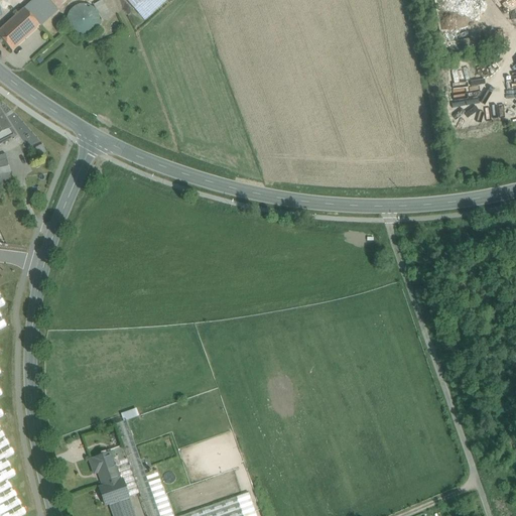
[(33,0),(33,1),(24,9),(39,26),(57,10),(48,0),(33,0)]
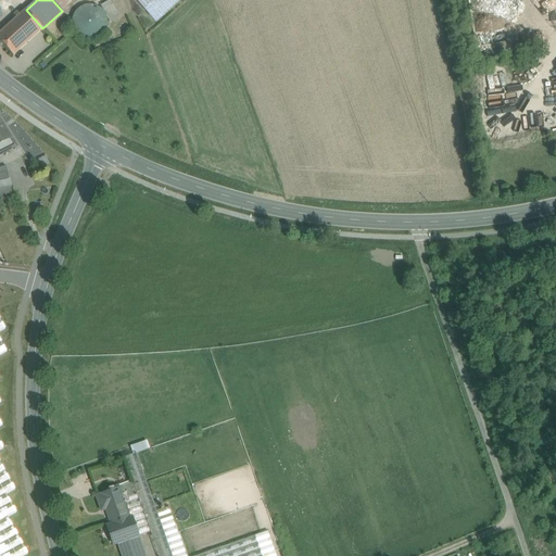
[(73,0),(52,0),(62,11),(73,0)]
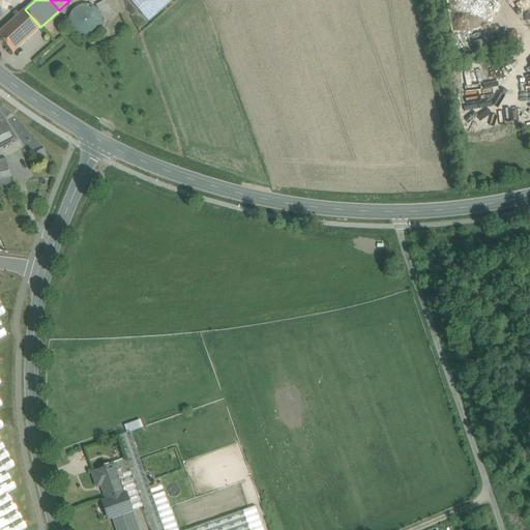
[(129,0),(138,8),(146,0),(129,0)]
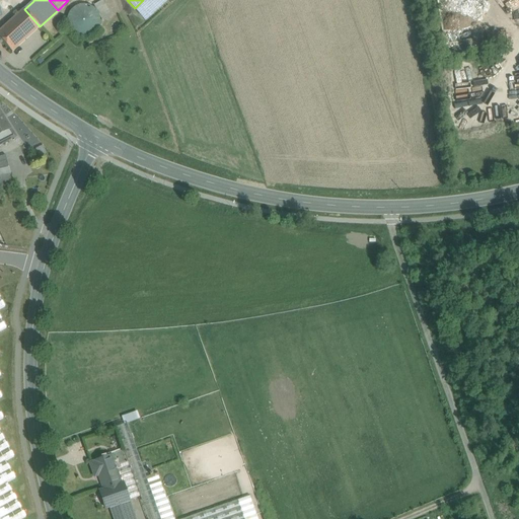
[(143,0),(135,8),(145,20),(167,0),(143,0)]
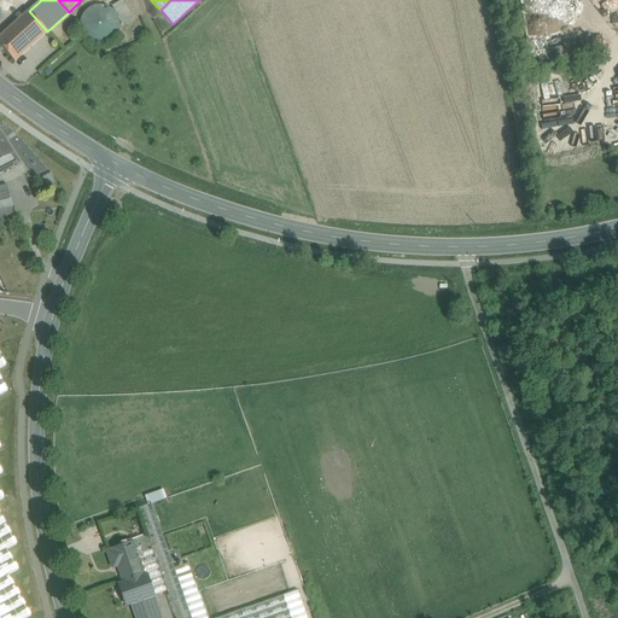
[(118,33),(120,25),(118,17),(114,11),(108,7),(100,5),(92,7),(86,11),(81,18),(80,25),(82,33),(86,40),(93,44),(100,45),(108,44),(115,39),(118,33)]
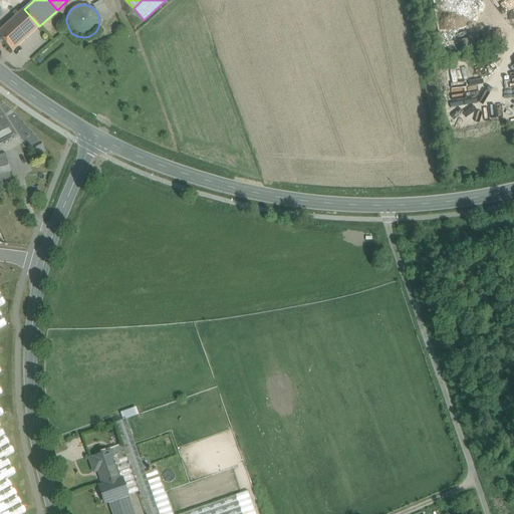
[(24,9),(0,30),(0,37),(12,51),(39,26),(24,9)]
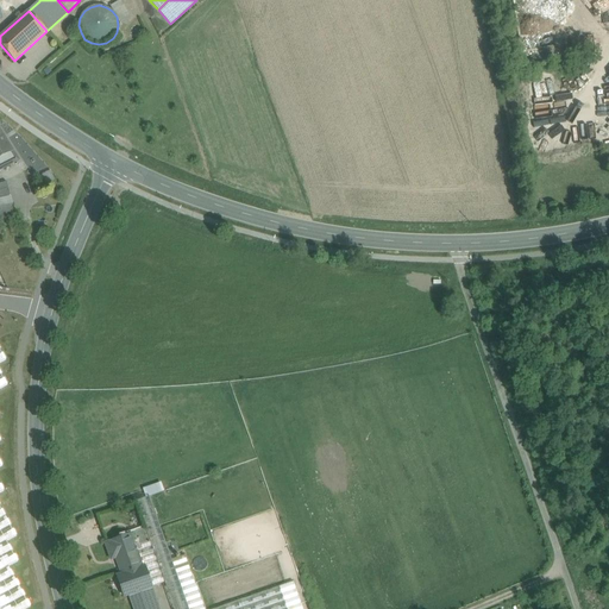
[(0,131),(0,157),(12,150),(0,131)]
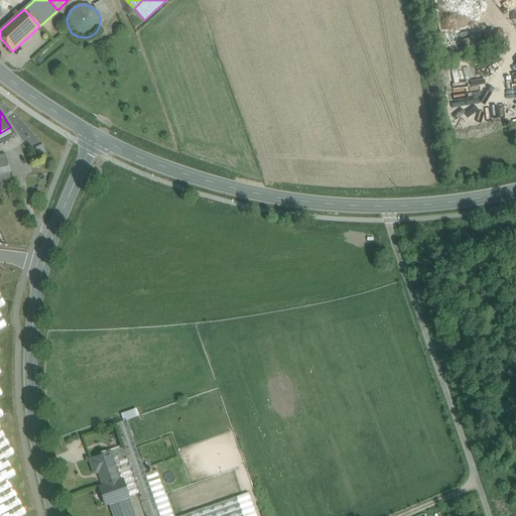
[(10,127),(0,133),(0,144),(16,136),(10,127)]
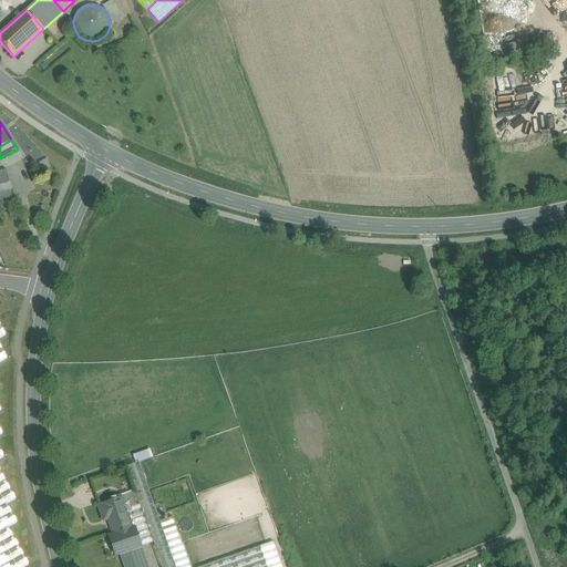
[(42,169),(51,166),(48,158),(39,163),(42,169)]
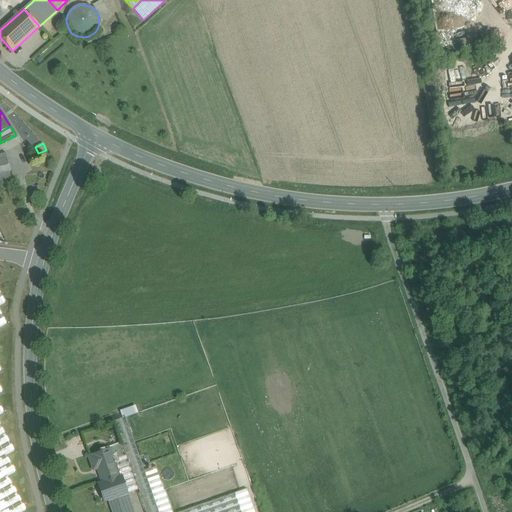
[(5,153),(0,154),(0,166),(9,164),(5,153)]
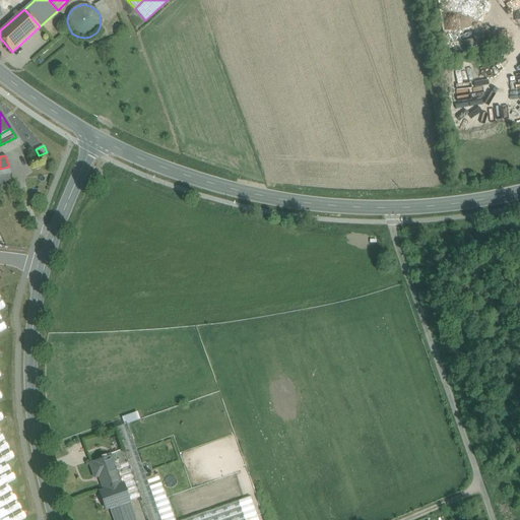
[(0,187),(12,184),(8,169),(0,170),(0,177),(1,182),(0,181),(0,187)]
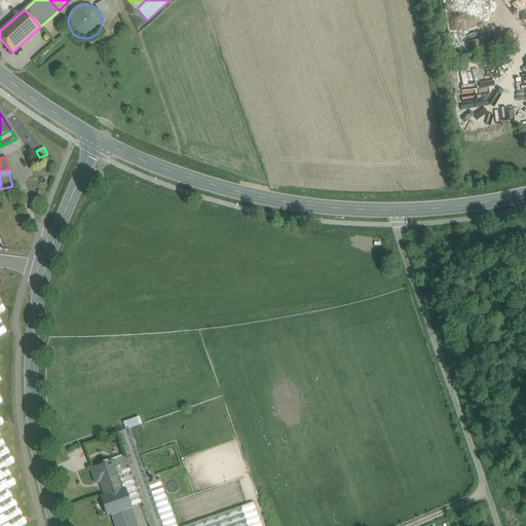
[(138,454),(128,429),(117,434),(125,457),(129,468),(142,503),(149,525),(162,525),(148,484),(138,454)]
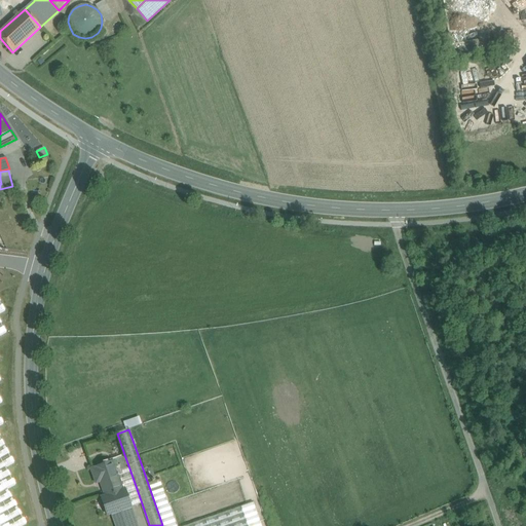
[(125,457),(95,467),(96,468),(91,470),(96,484),(100,482),(107,501),(103,503),(107,516),(111,515),(111,514),(130,508),(127,498),(125,498),(118,476),(122,475),(121,471),(129,468),(125,457)]
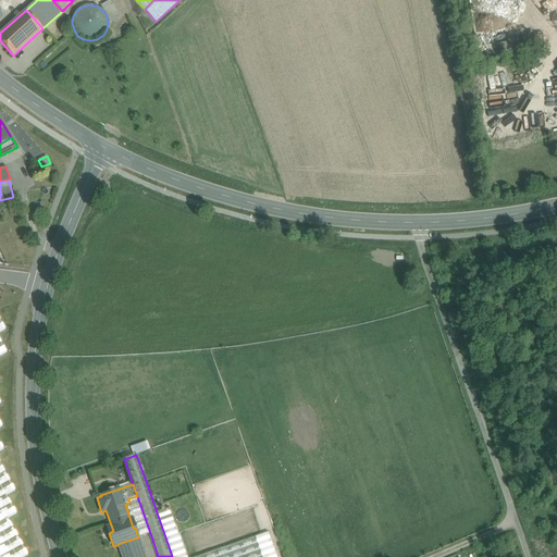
[(137,496),(128,498),(130,503),(125,504),(133,528),(135,528),(138,537),(150,533),(137,496)]
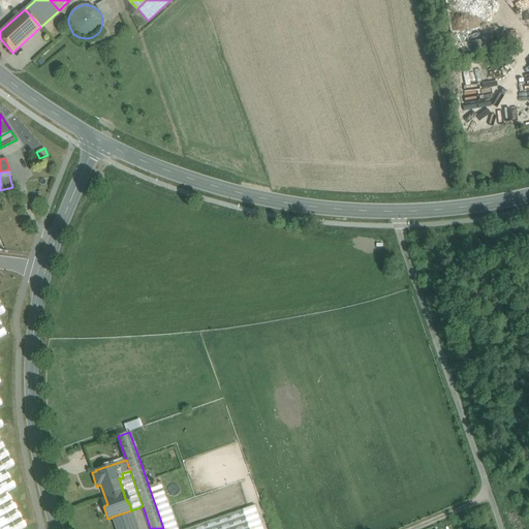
[(261,528),(254,505),(186,528),(178,528),(162,481),(149,487),(163,528),(261,528)]
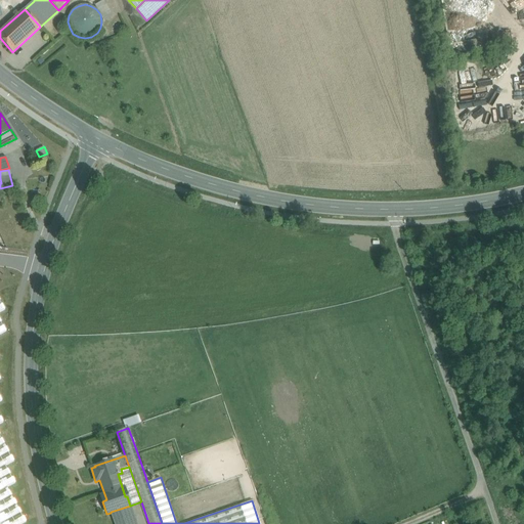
[(130,506),(111,512),(111,513),(115,523),(136,523),(130,506)]
